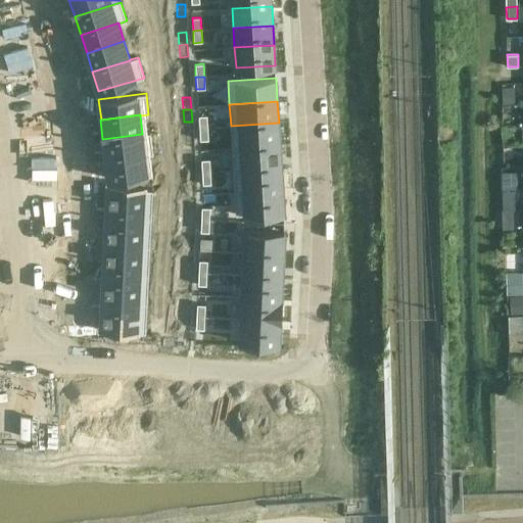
[(206,115),(198,115),(199,128),(207,128),(206,115)]
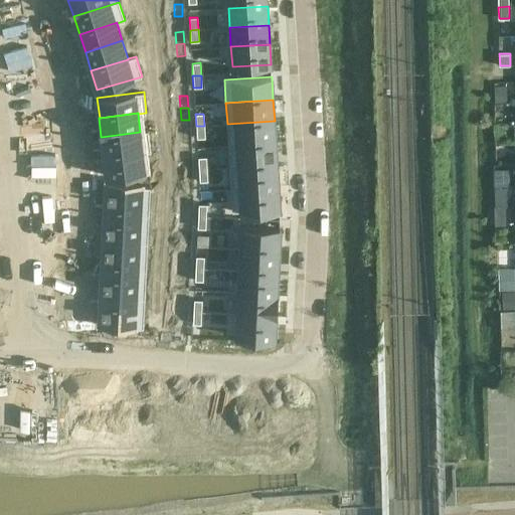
[(275,121),(227,124),(228,146),(276,143),(275,121)]
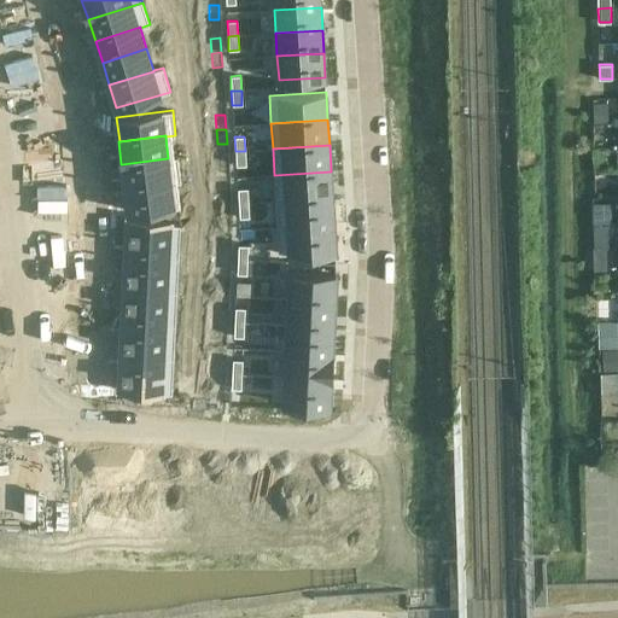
[(245,151),(235,151),(235,165),(246,165),(245,151)]
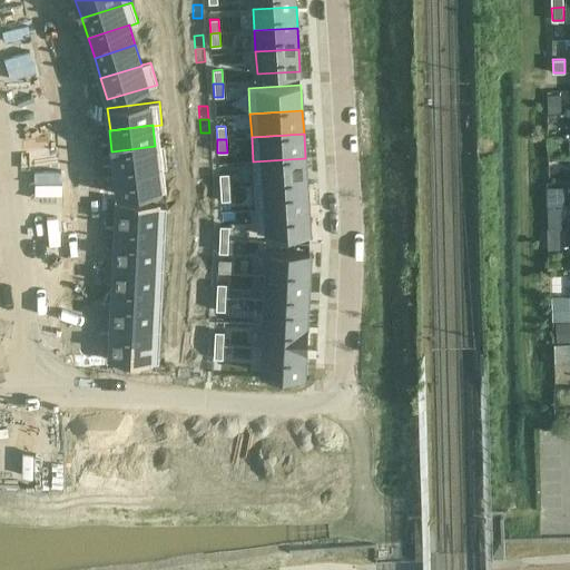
[(155,146),(112,151),(115,173),(158,168),(167,167),(165,145),(155,146)]
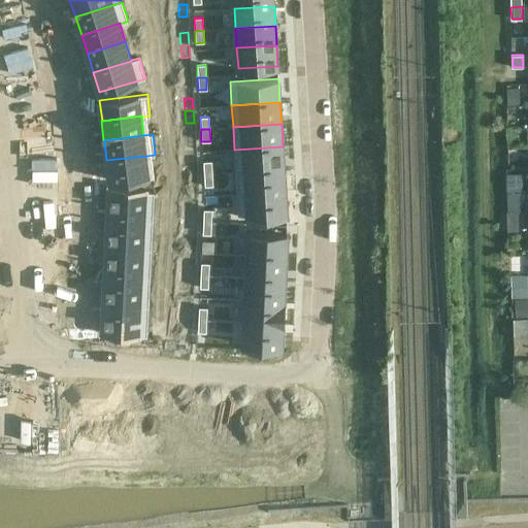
[(195,137),(187,138),(187,151),(195,150),(195,137)]
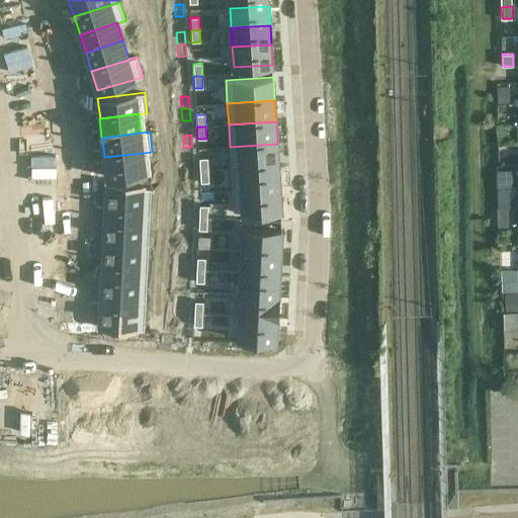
[(277,144),(230,147),(232,168),(278,165),(277,144)]
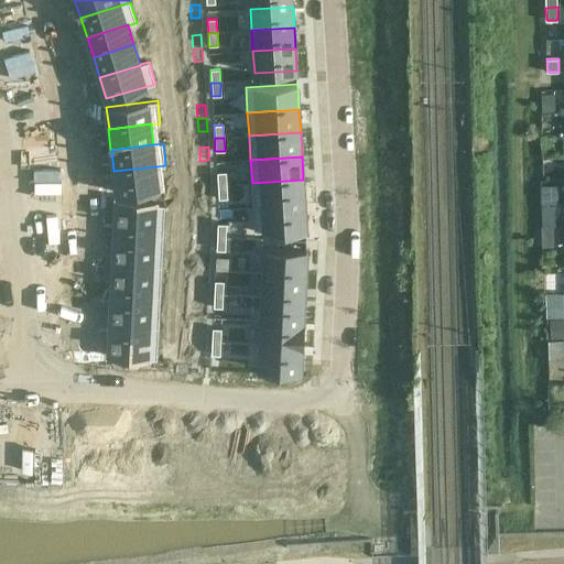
[(208,160),(199,161),(201,173),(209,173),(208,160)]
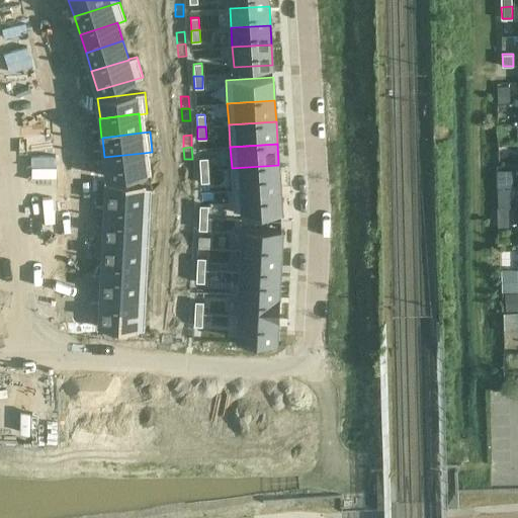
[(144,153),(104,157),(107,177),(146,172),(144,153)]
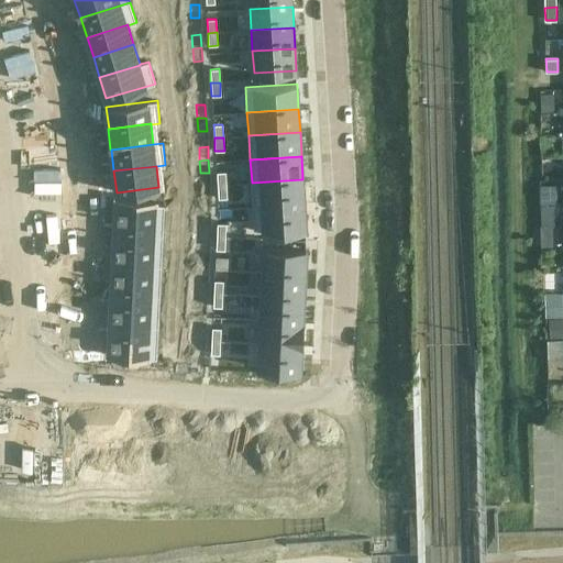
[(225,172),(217,172),(217,185),(225,185),(225,172)]
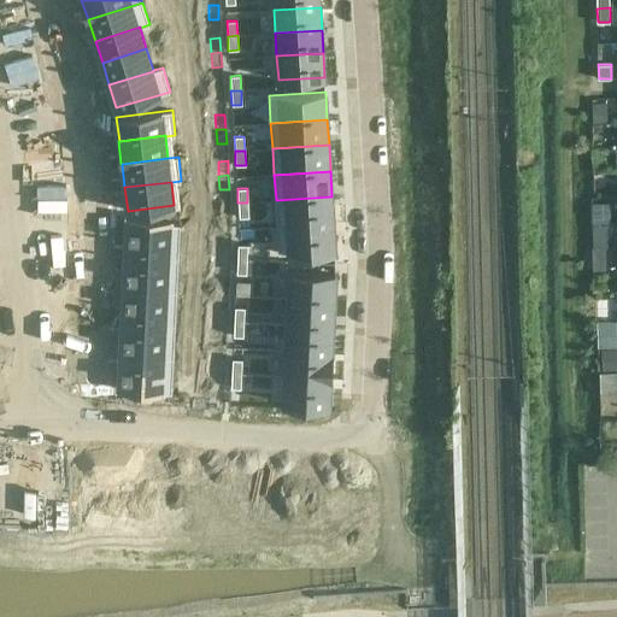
[(331,197),(276,200),(277,227),(334,223),(331,197)]
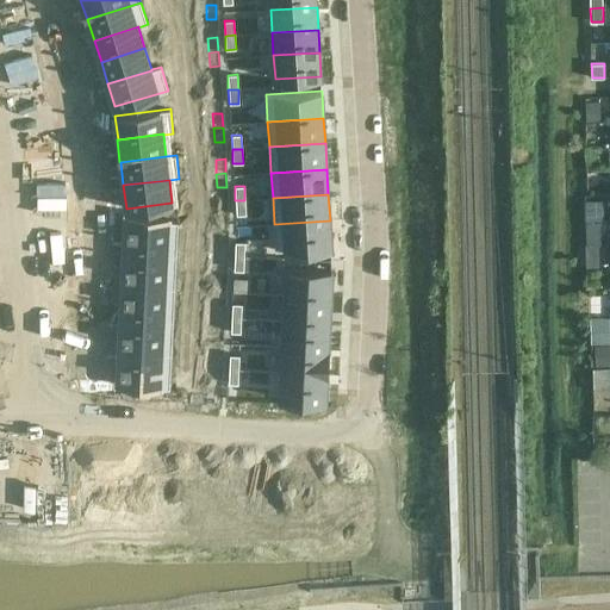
[(244,200),(235,200),(236,216),(246,215),(244,200)]
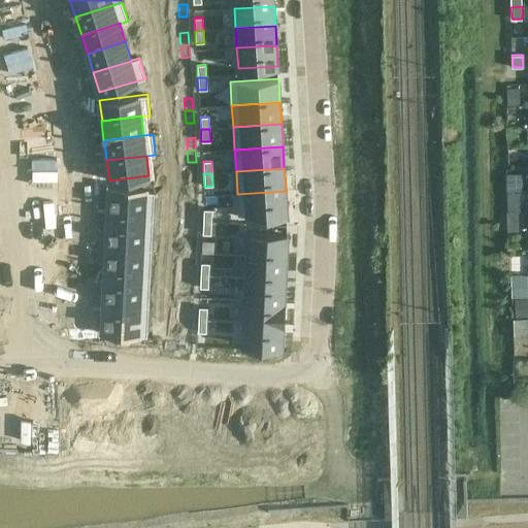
[(108,190),(107,219),(153,222),(155,192),(108,190)]
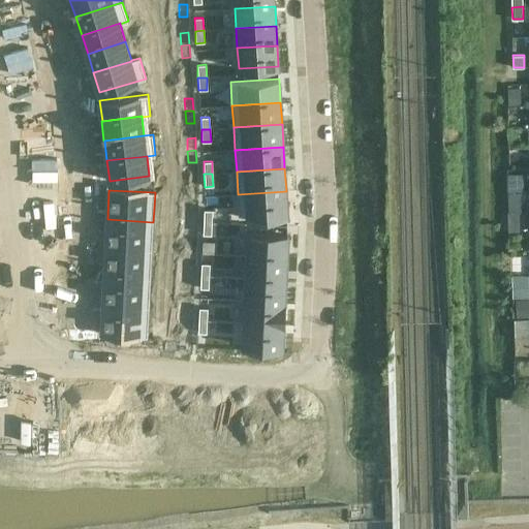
[(286,191),(238,194),(239,217),(287,215),(286,191)]
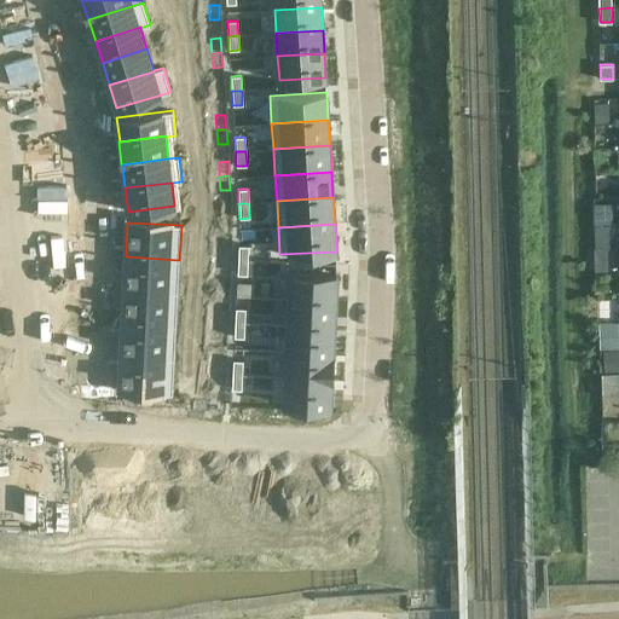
[(238,246),(237,260),(248,260),(248,246),(238,246)]
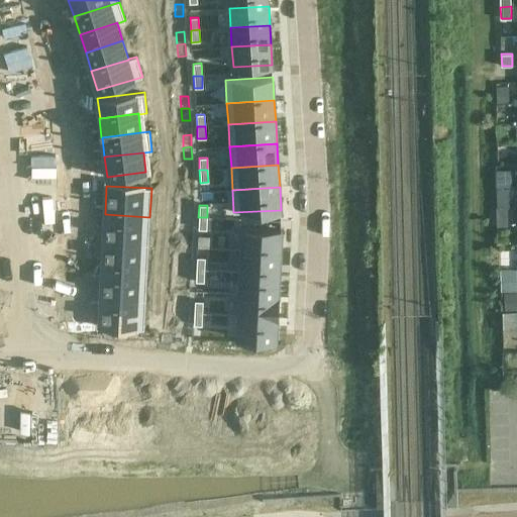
[(185,206),(184,218),(192,219),(193,207),(185,206)]
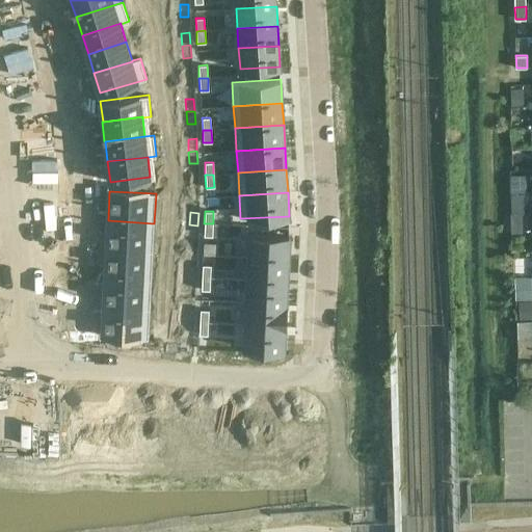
[(108,220),(106,249),(153,251),(154,223),(108,220)]
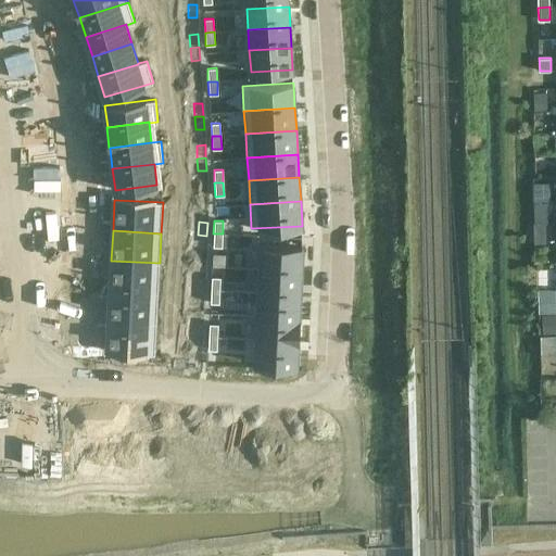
[(213,234),(213,247),(222,247),(223,234),(213,234)]
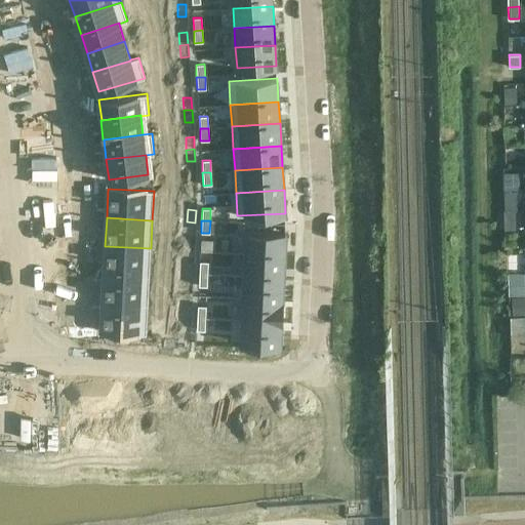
[(187,221),(186,234),(194,235),(195,223),(187,221)]
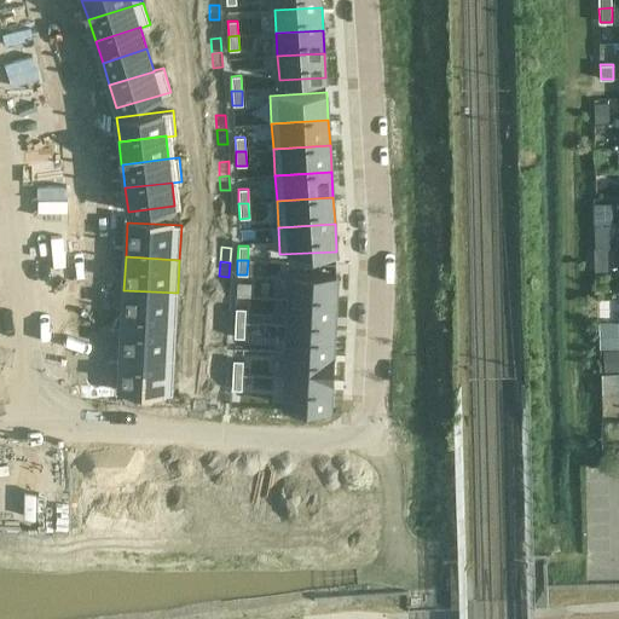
[(290,272),(289,299),(335,301),(336,275),(290,272)]
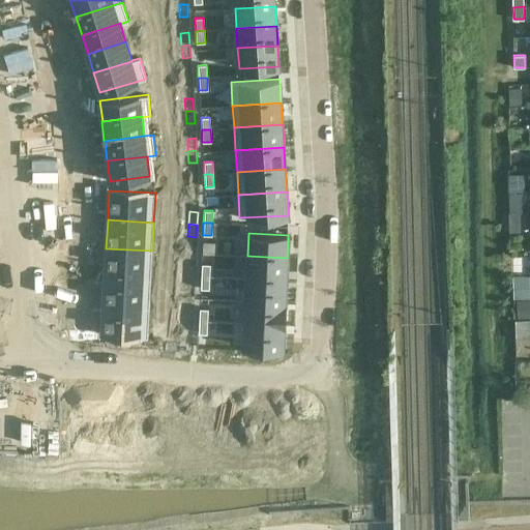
[(106,248),(105,277),(150,280),(152,251),(106,248)]
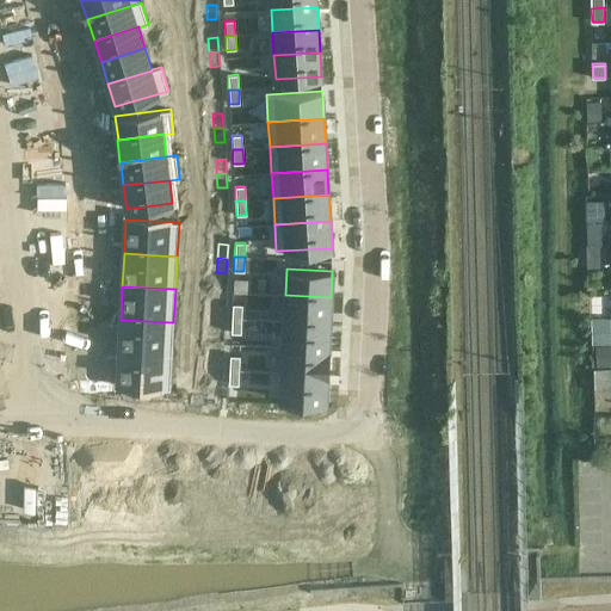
[(285,295),(284,321),(329,323),(331,297),(285,295)]
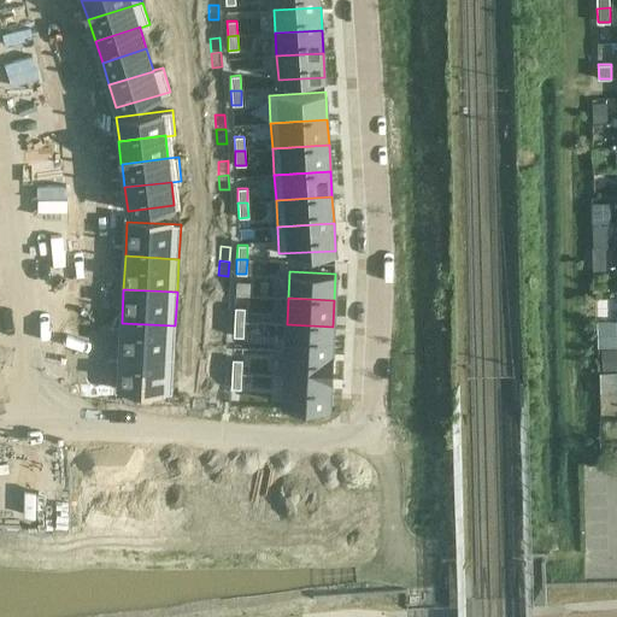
[(234,307),(234,322),(244,322),(245,307),(234,307)]
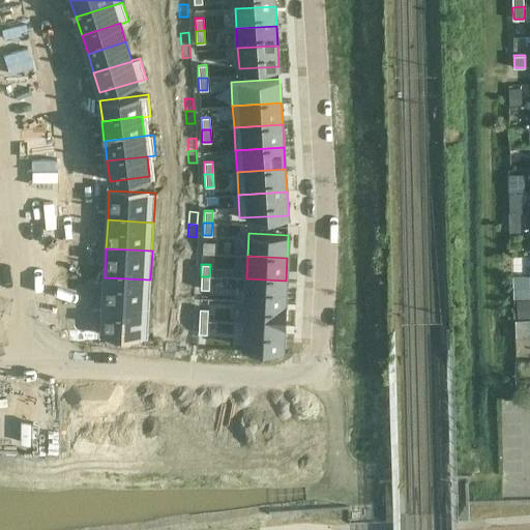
[(186,269),(185,282),(194,282),(195,269),(186,269)]
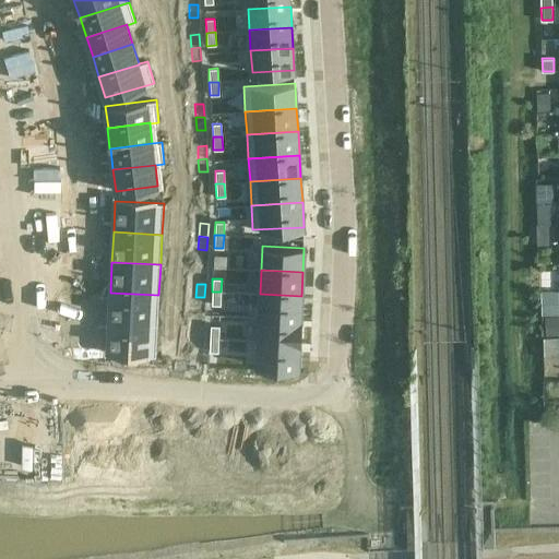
[(212,292),(211,305),(219,305),(221,292),(212,292)]
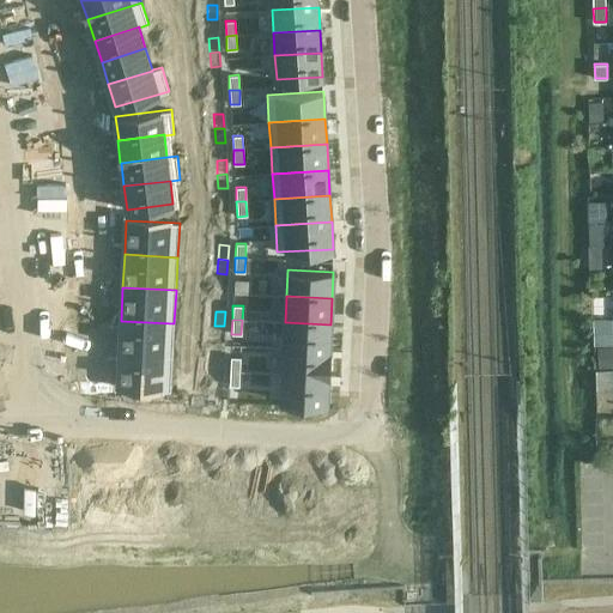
[(121,321),(119,354),(173,357),(174,323),(121,321)]
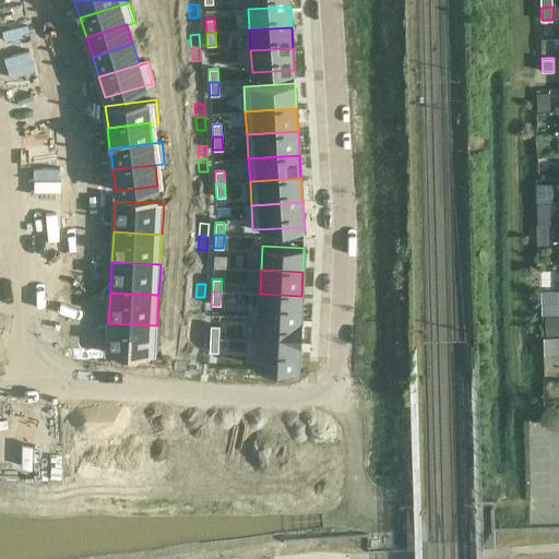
[(260,294),(259,318),(300,319),(301,296),(260,294)]
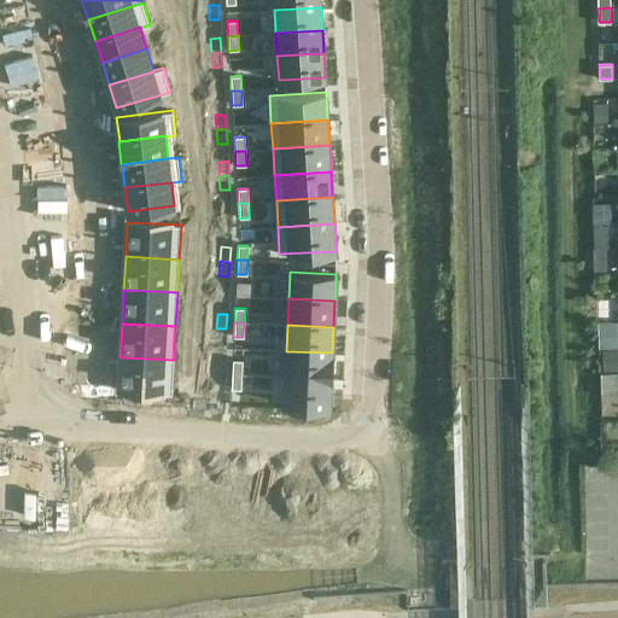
[(216,328),(216,343),(226,343),(226,328),(216,328)]
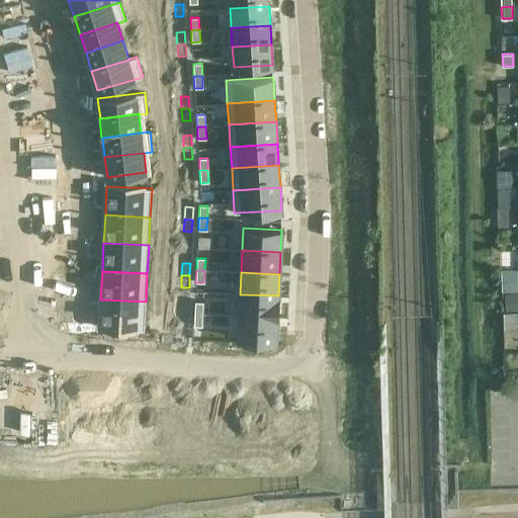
[(240,294),(239,316),(277,318),(278,295),(240,294)]
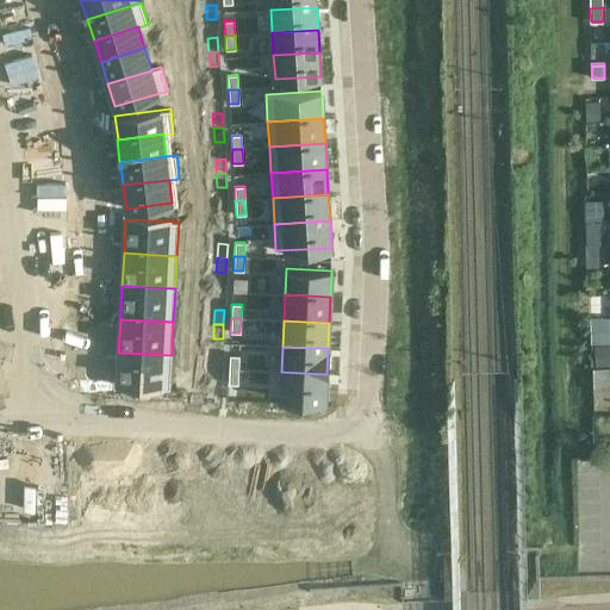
[(118,353),(117,386),(170,388),(172,355),(118,353)]
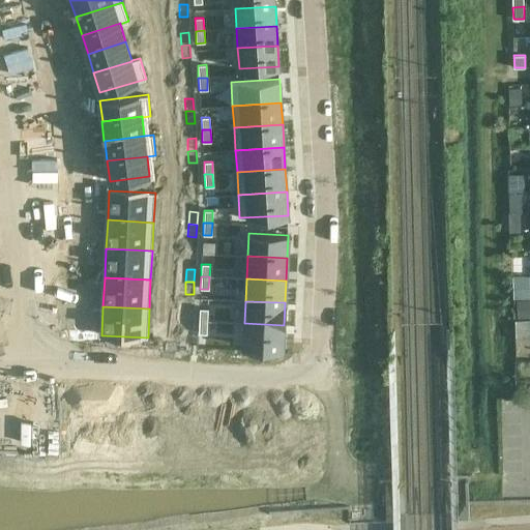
[(199,308),(199,321),(207,321),(208,308),(199,308)]
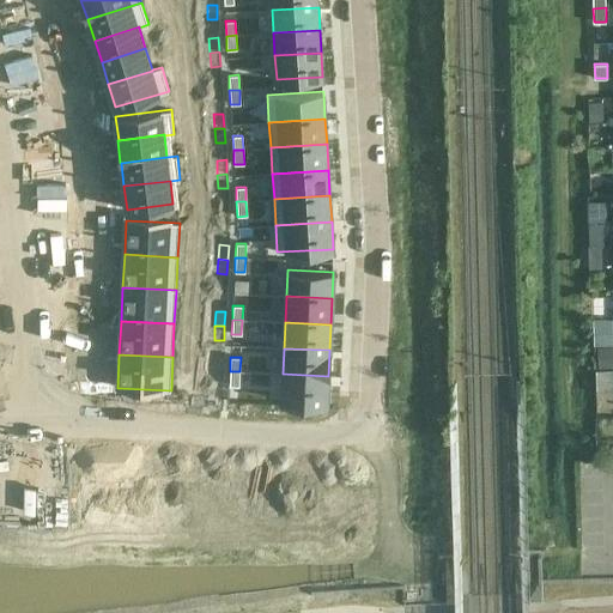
[(213,358),(212,374),(222,374),(223,359),(213,358)]
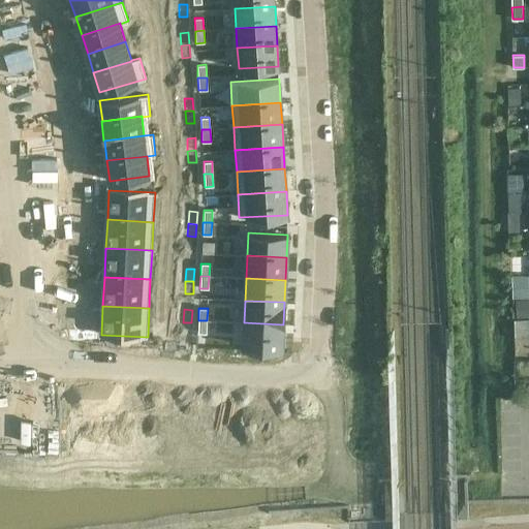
[(198,320),(197,333),(206,334),(207,320),(198,320)]
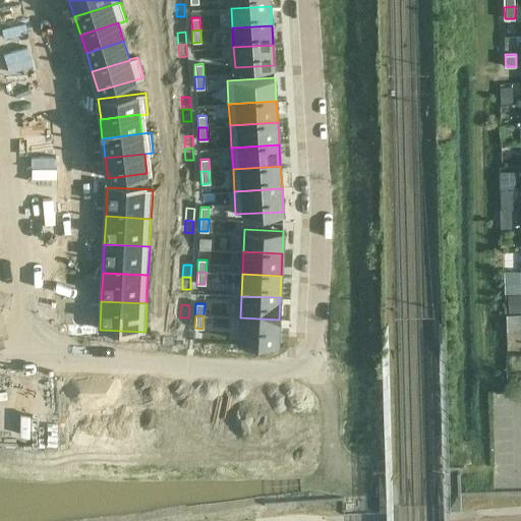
[(240,317),(239,341),(278,342),(279,320),(240,317)]
